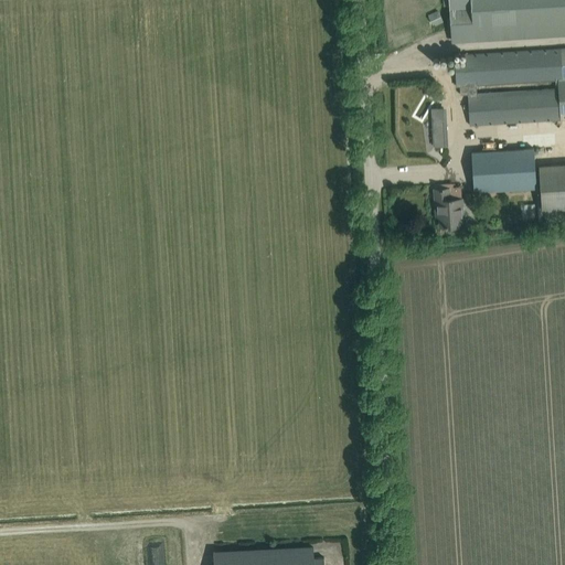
[(564,34),(564,0),(450,0),(452,41),(564,34)]
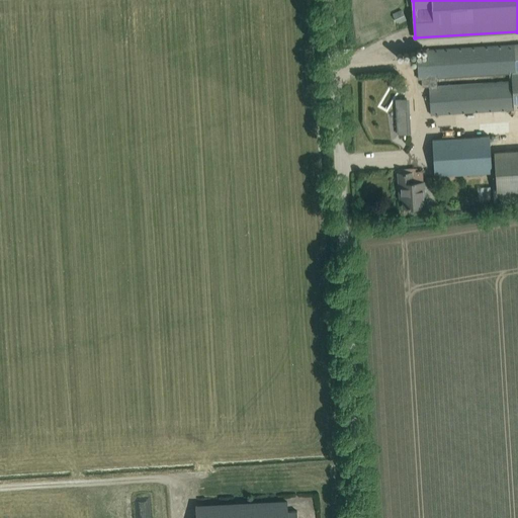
[(400,8),(403,15),(411,11),(408,5),(400,8)]
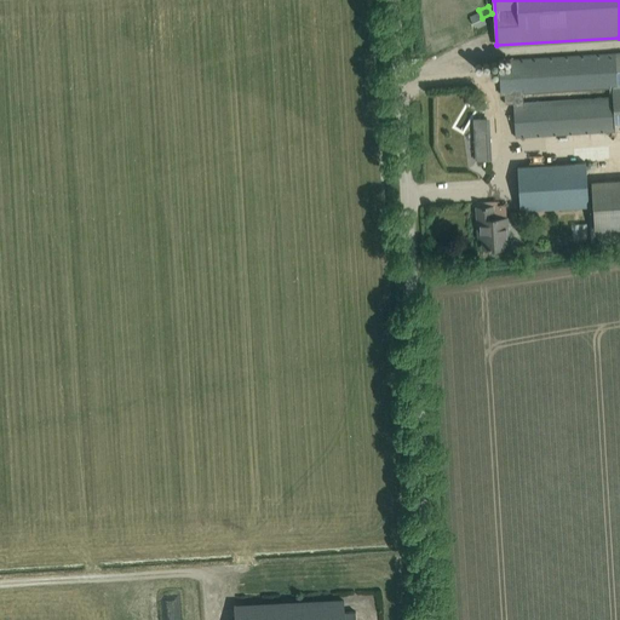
[(619,51),(523,58),(511,59),(511,70),(499,70),(500,93),(514,93),(516,137),(528,136),(613,131),(619,130),(619,51)]
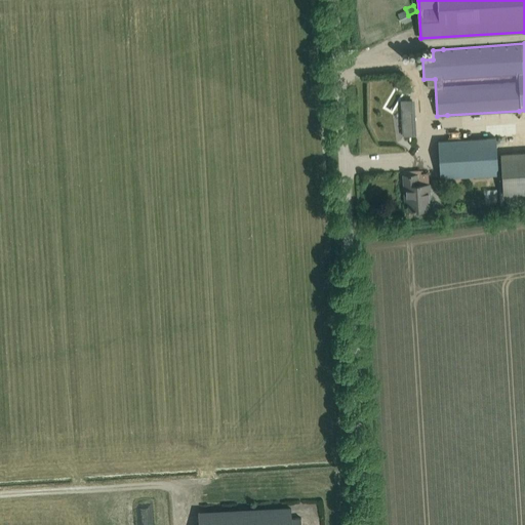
[(403,94),(395,108),(403,113),(411,99),(403,94)]
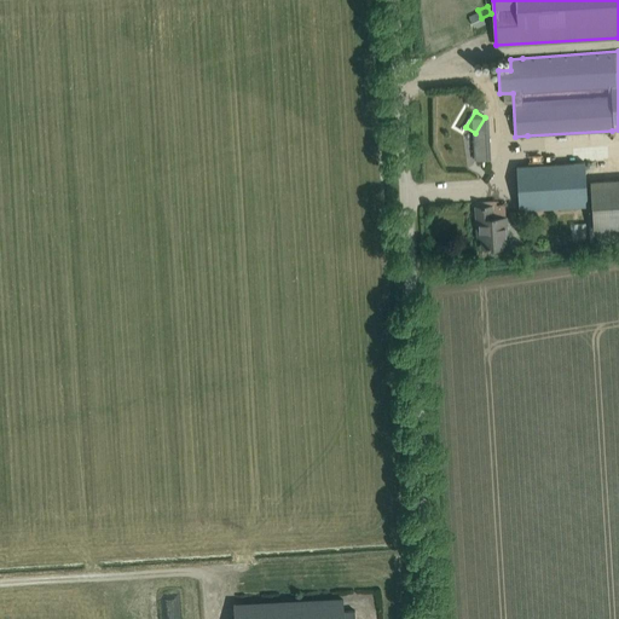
[(584,161),(528,165),(516,166),(520,209),(586,204),(584,161)]
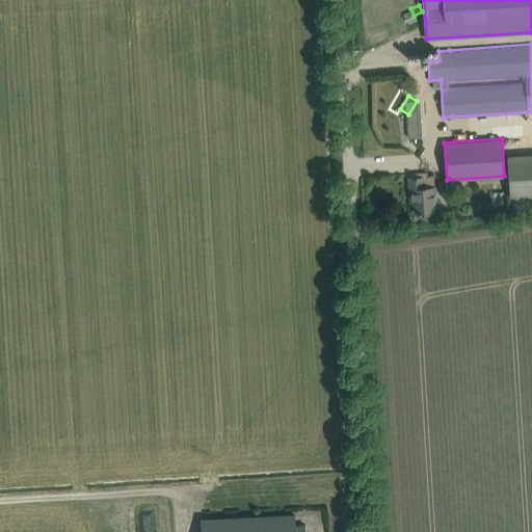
[(510,194),(513,194),(513,207),(531,205),(531,151),(508,153),(510,194)]
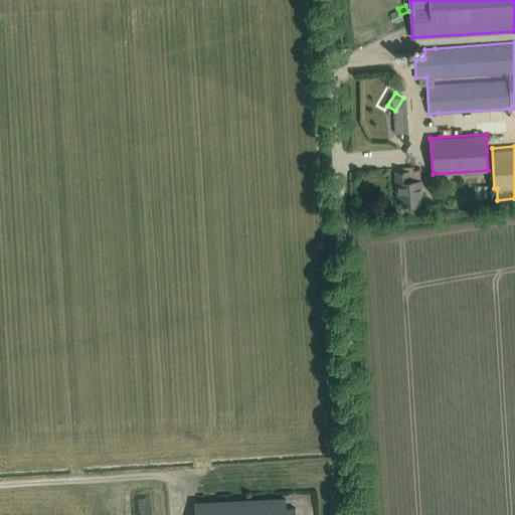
[(421,195),(421,190),(420,180),(409,181),(408,171),(395,171),(396,190),(400,190),(400,196),(400,205),(419,204),(419,196),(421,195)]
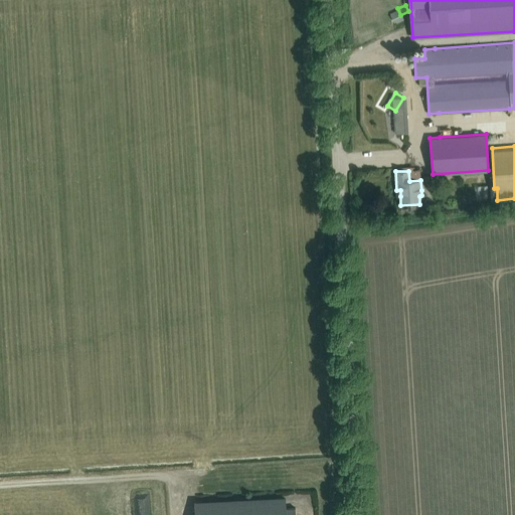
[(194,503),(194,514),(295,514),(295,508),(286,508),(286,499),(194,503)]
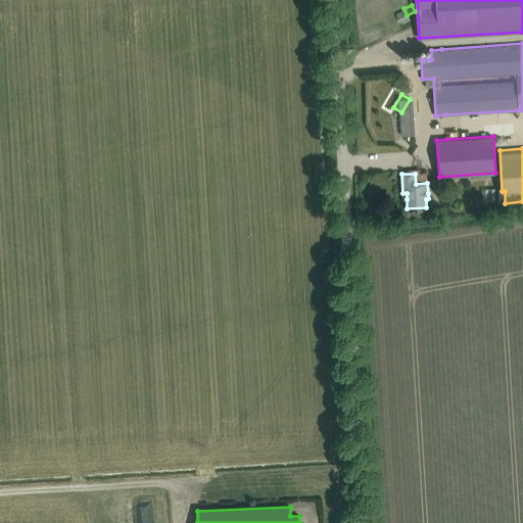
All buildings are outlined.
